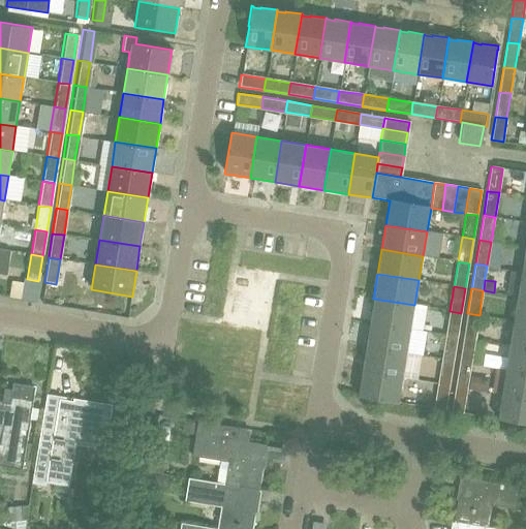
[(525,322),(525,297),(518,297),(514,320),(525,322)]
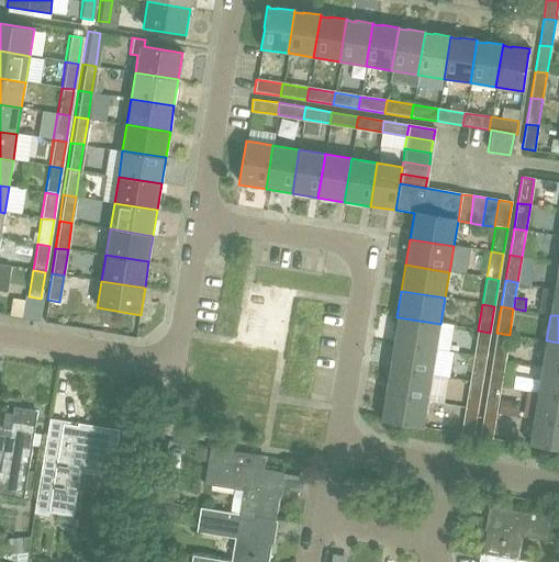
[(436,350),(440,324),(397,317),(393,344),(436,350)]
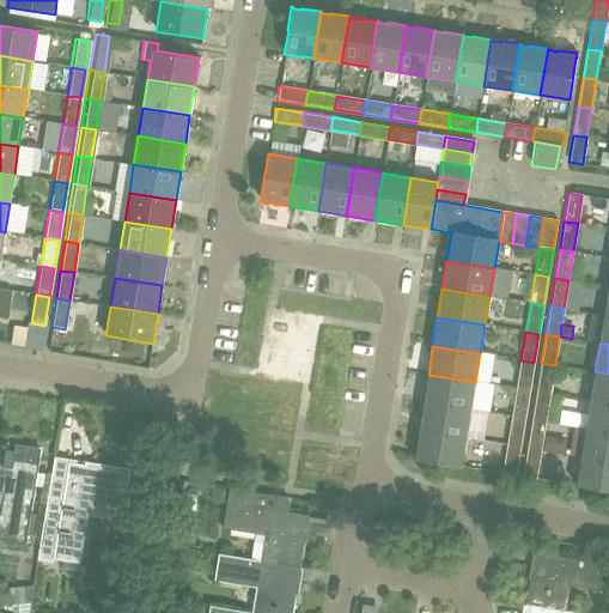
[(516,389),(530,390),(534,363),(521,360),(516,389)]
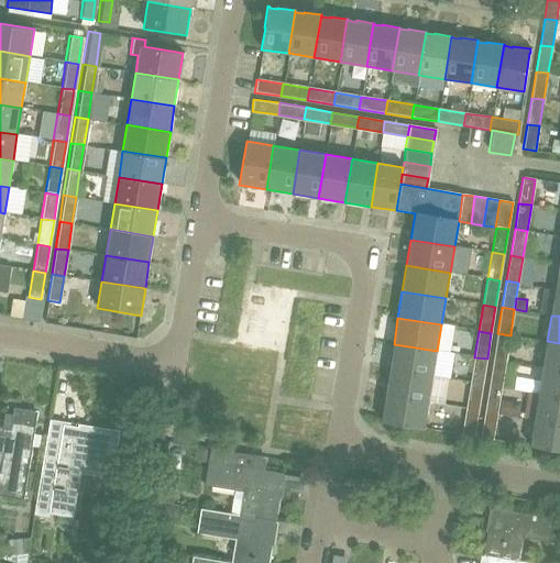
[(497,333),(494,360),(506,362),(511,335),(497,333)]
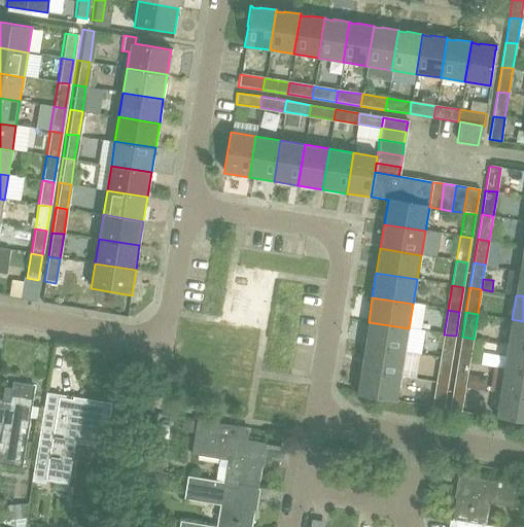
[(523,321),(512,319),(509,344),(523,346),(523,321)]
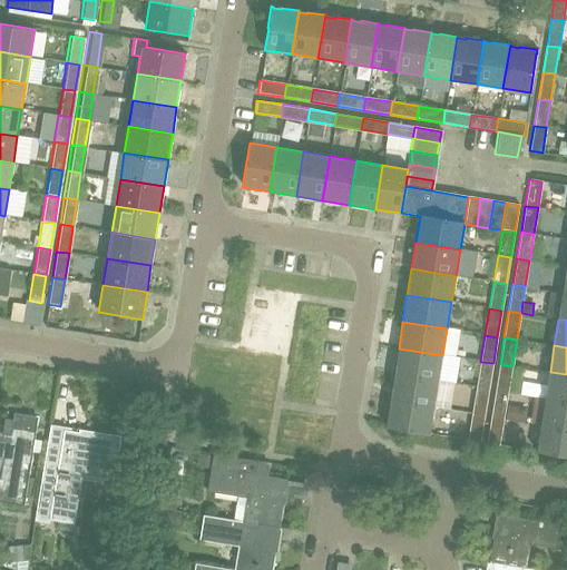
[(394,374),(439,382),(442,355),(399,349),(394,374)]
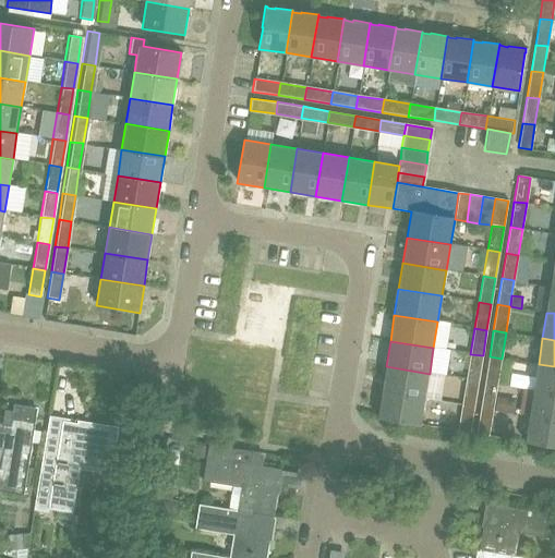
[(479,381),(483,355),(470,354),(467,379),(479,381)]
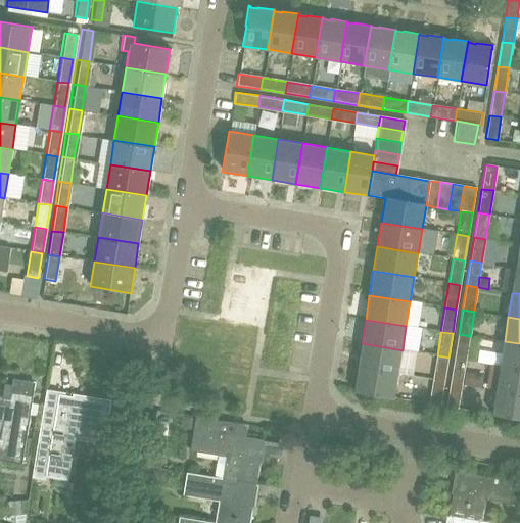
[(455,359),(466,361),(470,336),(459,334),(455,359)]
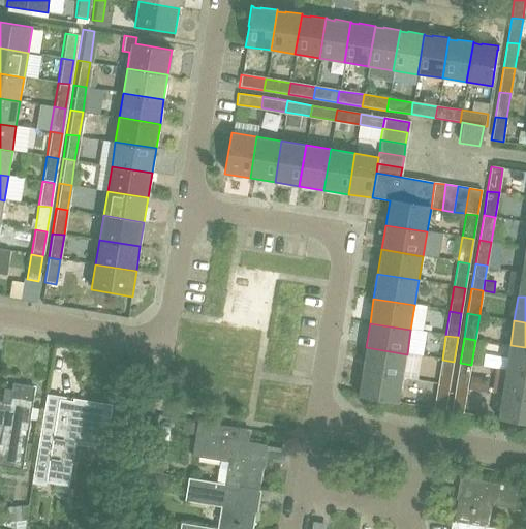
[(525,373),(525,347),(511,345),(506,370),(525,373)]
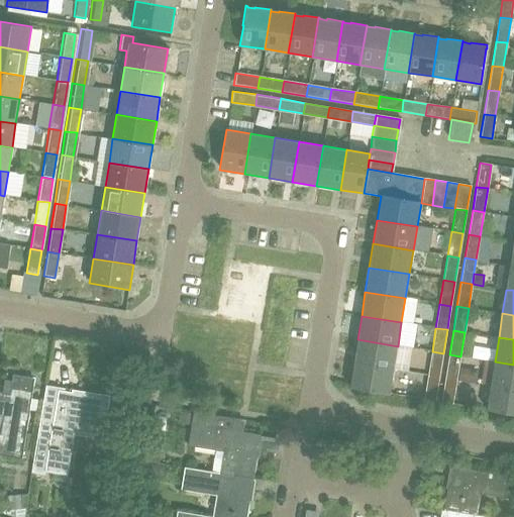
[(394,371),(398,346),(357,339),(353,364),(394,371)]
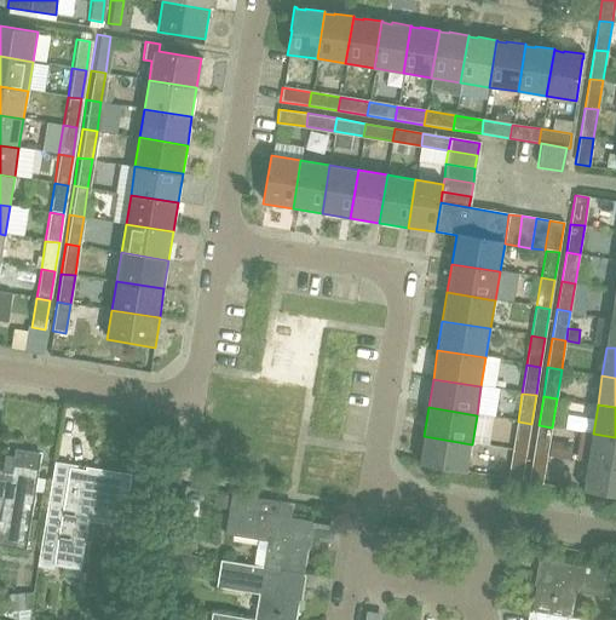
[(527,453),(531,424),(518,422),(513,451),(527,453)]
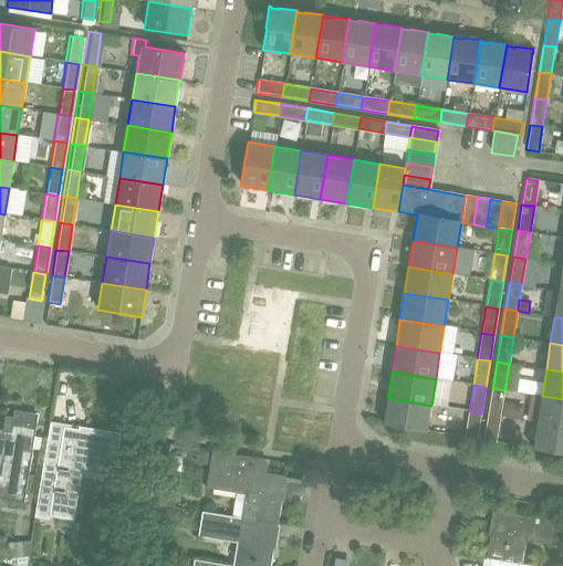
[(492,388),(488,415),(500,416),(504,390),(492,388)]
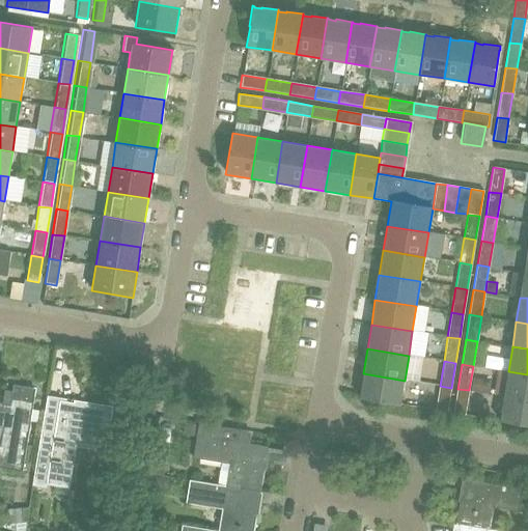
[(527,399),(527,374),(508,371),(504,396),(527,399)]
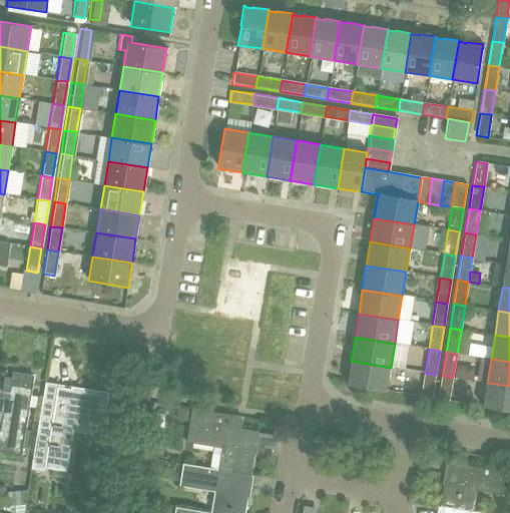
[(387,391),(391,368),(351,361),(347,385),(387,391)]
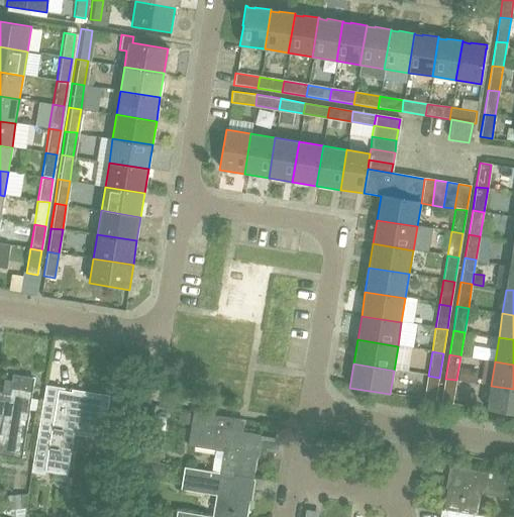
[(474,383),(476,371),(458,368),(456,380),(474,383)]
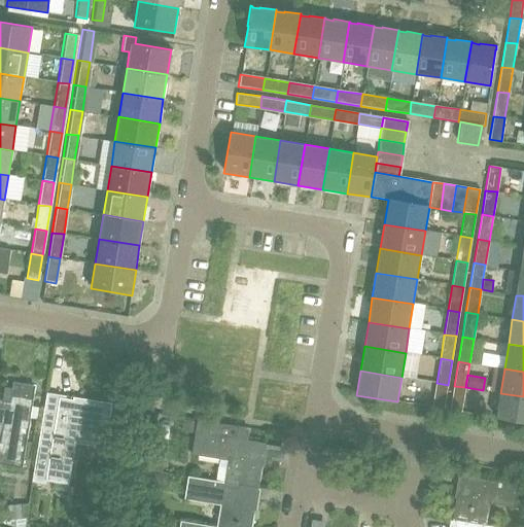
[(0,424),(2,424),(0,435),(0,467),(0,463),(21,467),(33,395),(34,386),(12,382),(9,401),(0,399),(0,424)]
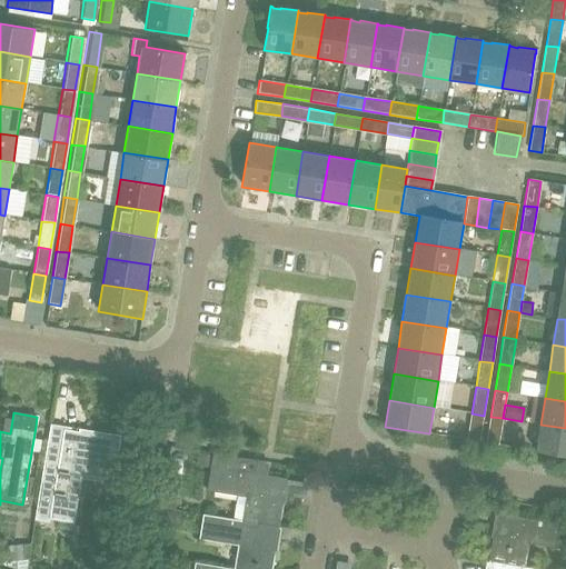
[(479,441),(484,416),(472,413),(467,439),(479,441)]
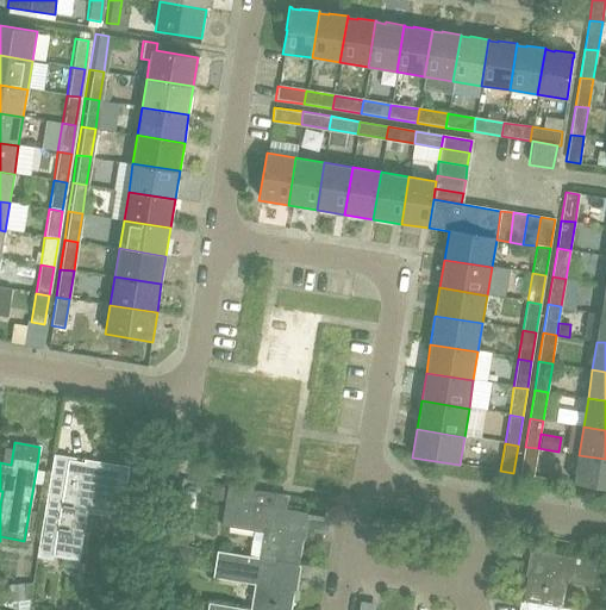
[(533,477),(538,448),(525,447),(520,474),(533,477)]
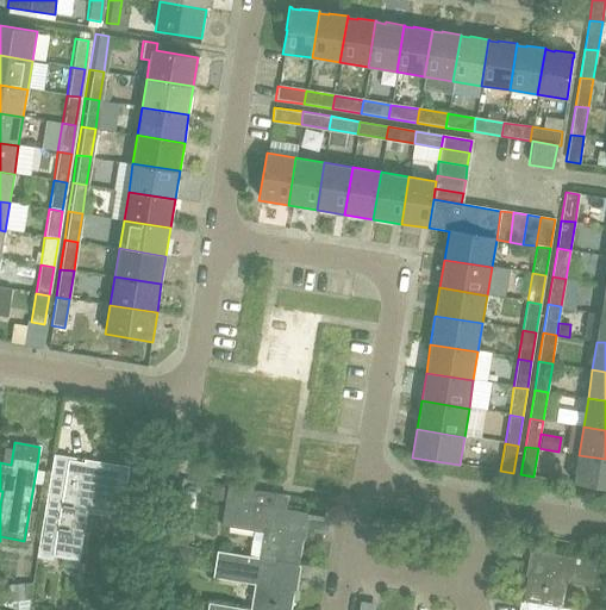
[(123,508),(129,471),(92,465),(91,467),(83,466),(83,462),(55,458),(55,455),(54,455),(36,561),(51,565),(52,560),(80,565),(87,517),(116,522),(112,537),(133,541),(138,510),(123,508)]
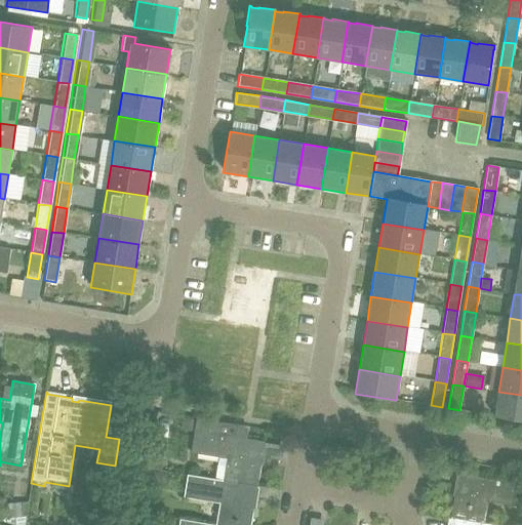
[(521,395),(498,392),(494,416),(521,420),(521,395)]
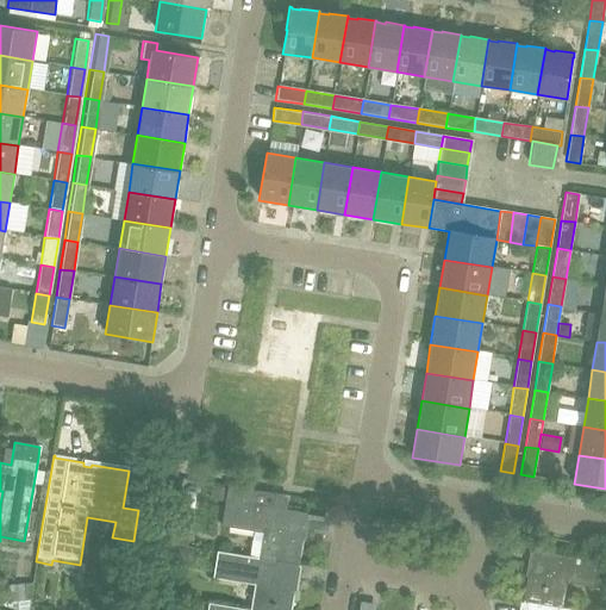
[(297,564),(306,514),(306,512),(282,509),(285,495),(226,484),(220,522),(266,529),(261,558),(297,564)]
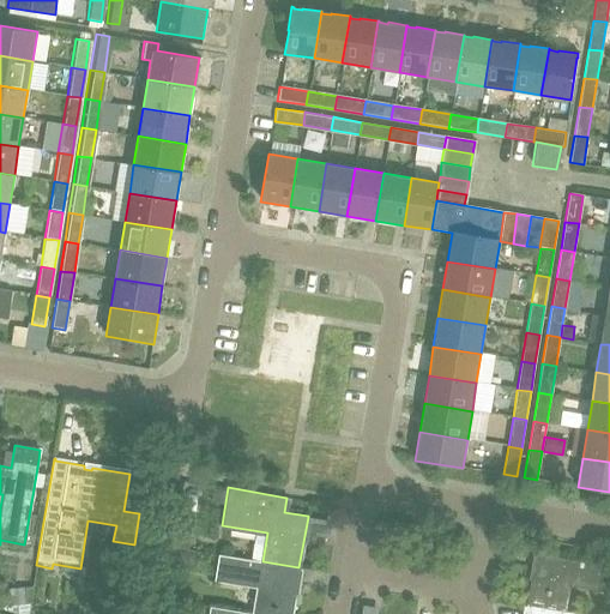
[(189,535),(174,531),(171,548),(187,551),(189,535)]
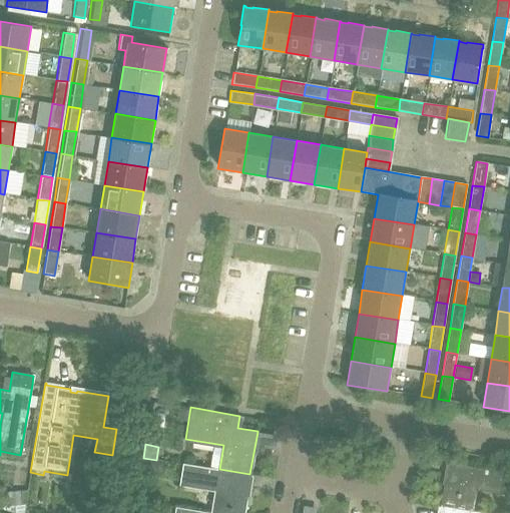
[(162,462),(143,459),(141,473),(160,476),(162,462)]
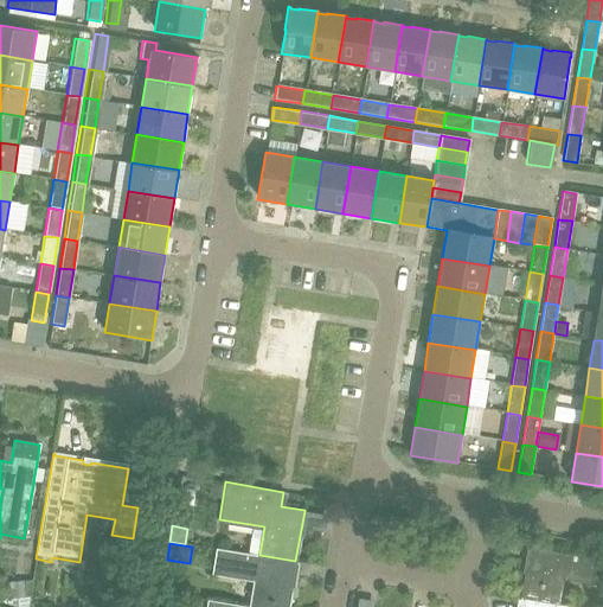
[(602,558),(528,545),(519,598),(557,604),(562,576),(602,582),(602,558)]
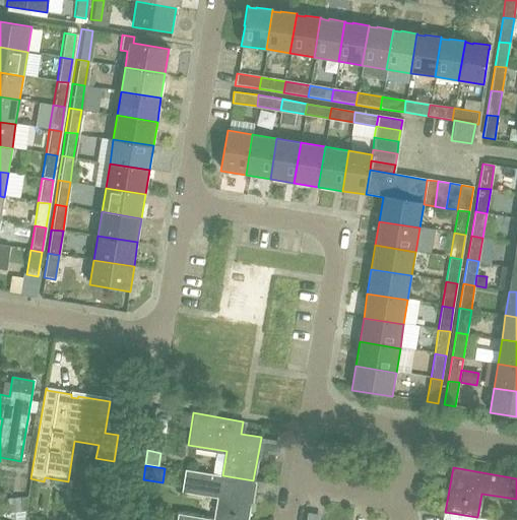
[(221,519),(246,519),(253,480),(222,475),(184,469),(181,489),(219,495),(215,519),(221,519)]
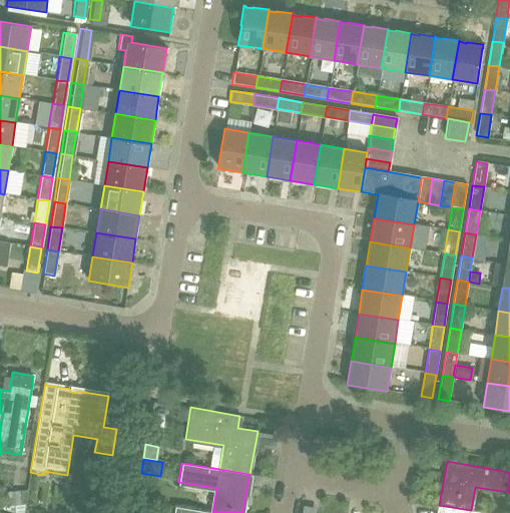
[(20,491),(2,492),(3,506),(21,505),(20,491)]
